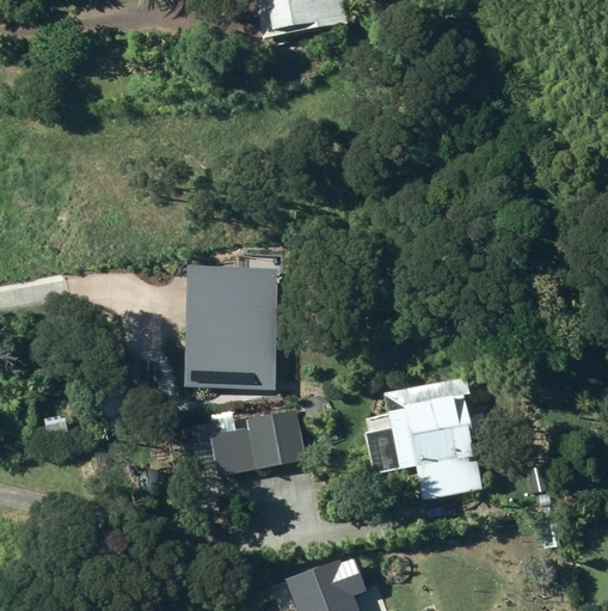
[(347,22),(342,0),(255,0),(263,38),(347,22)]
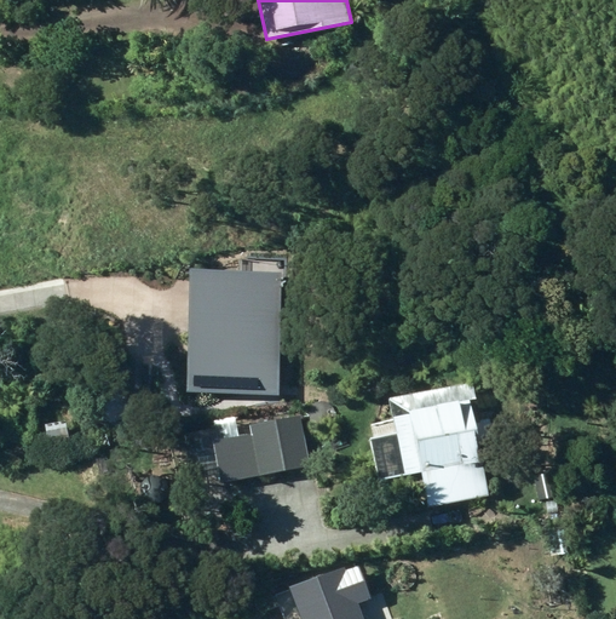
[(186,264),(189,393),(278,391),(276,263),(186,264)]
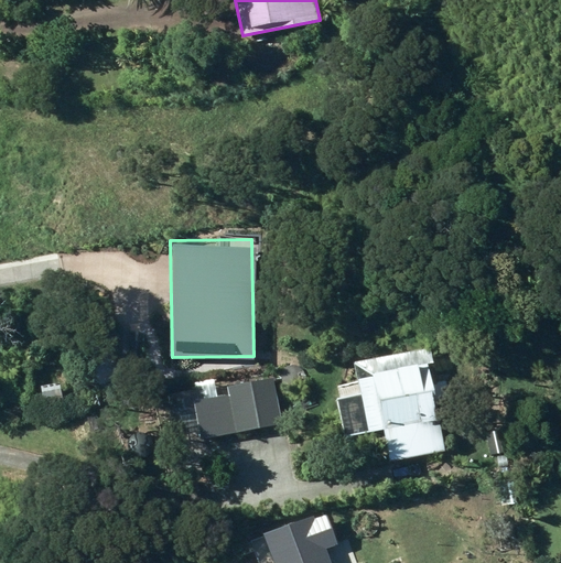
[(77,392),(117,388),(111,336),(72,340),(77,392)]
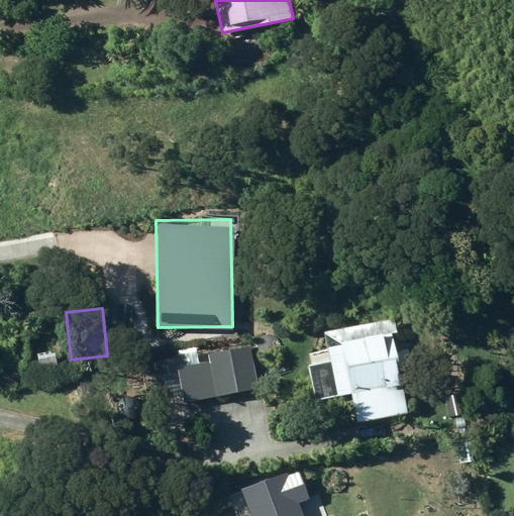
[(323,330),(336,396),(351,393),(357,423),(409,413),(399,366),(411,364),(408,349),(400,350),(394,317),(323,330)]
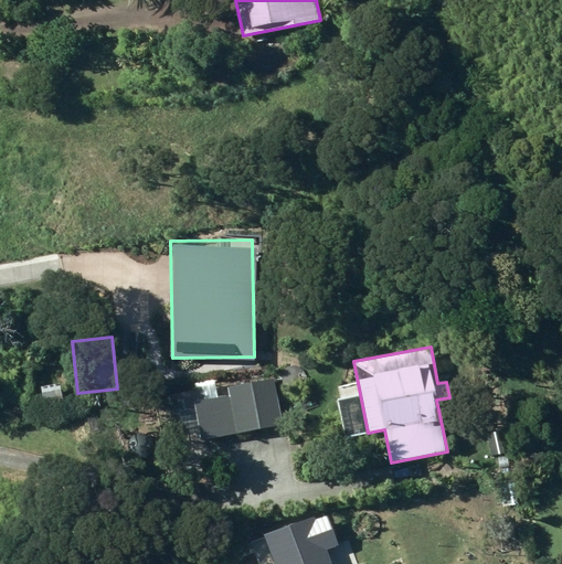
[(279,425),(272,378),(229,384),(231,395),(193,402),(194,407),(179,411),(182,434),(199,431),(200,437),(279,425)]
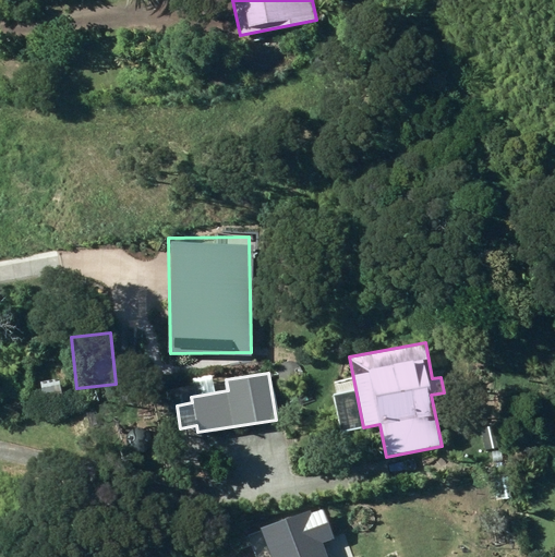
[(41,396),(60,392),(58,376),(38,379),(41,396)]
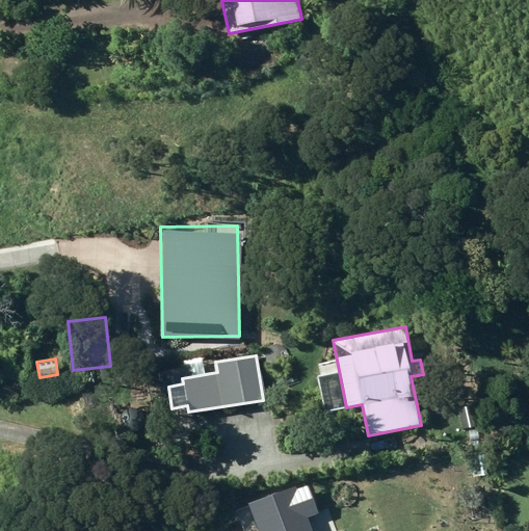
[(378,489),(389,484),(382,470),(372,475),(378,489)]
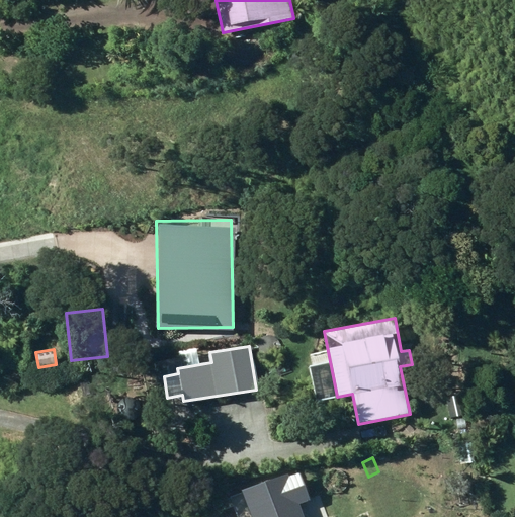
[(311,498),(301,469),(288,474),(287,471),(241,489),(251,516),(305,516),(299,502),(311,498)]
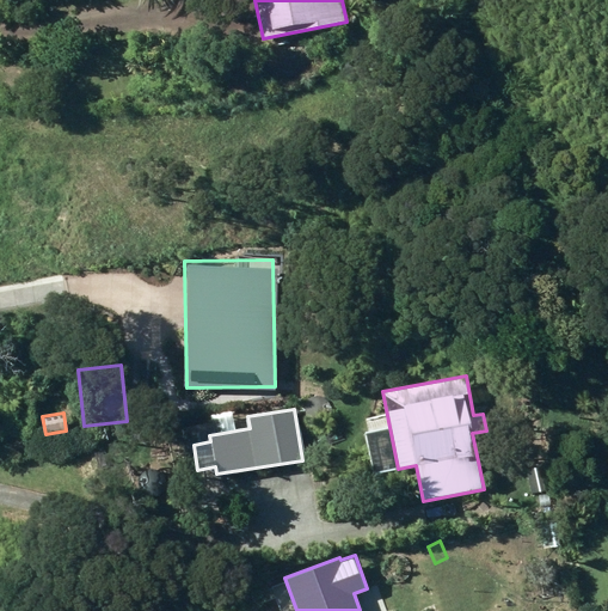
[(269,567),(255,569),(257,582),(271,580),(269,567)]
